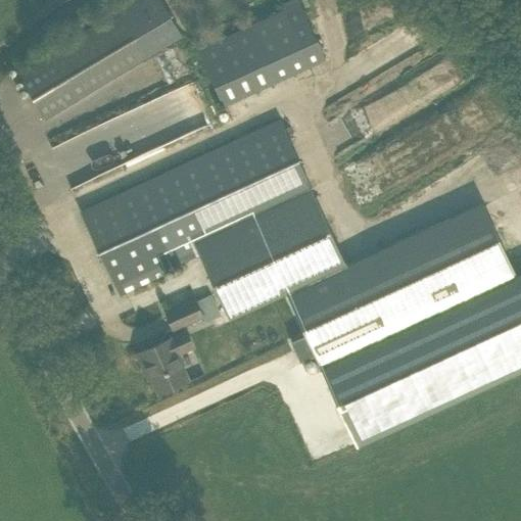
[(182,34),(160,0),(129,0),(116,8),(33,59),(15,69),(43,115),(60,105),(145,56),(182,34)]
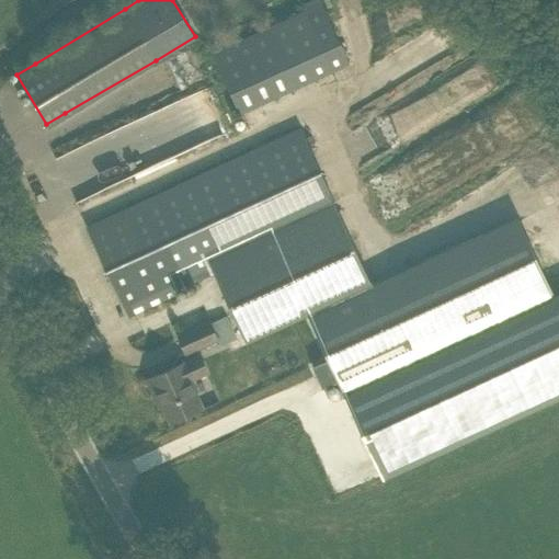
[(265,34),(213,58),(239,114),(291,90),(265,34)]
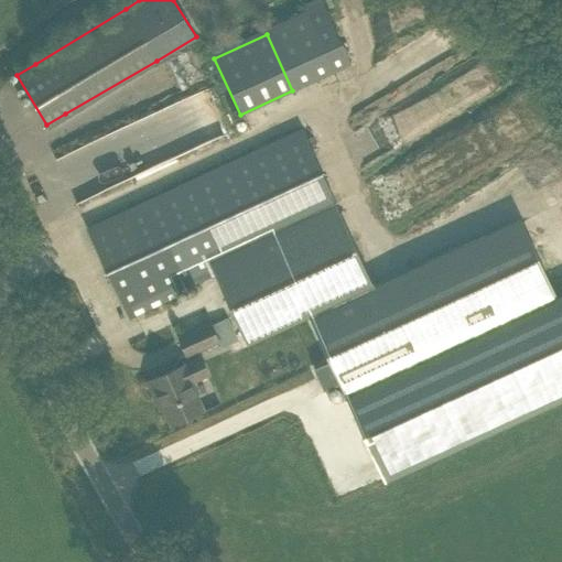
[(78,182),(220,136),(209,103),(67,148),(78,182)]
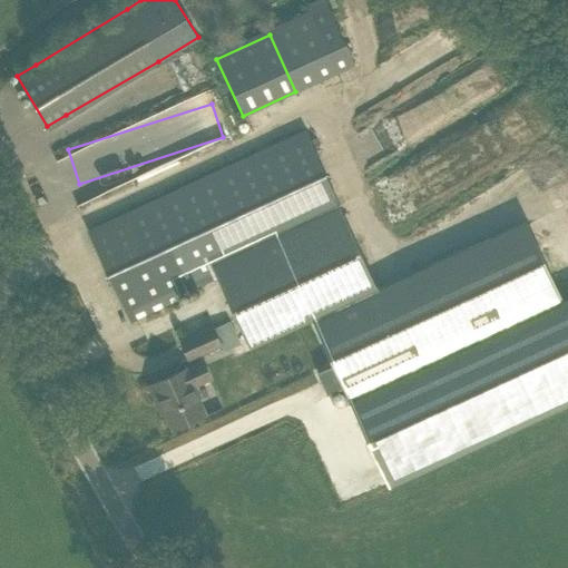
[(305,130),(87,228),(127,319),(134,316),(133,313),(215,276),(246,345),(311,317),(333,366),(316,373),(326,397),(343,389),(349,401),(560,303),(527,228),(379,295),(375,289),(305,130)]
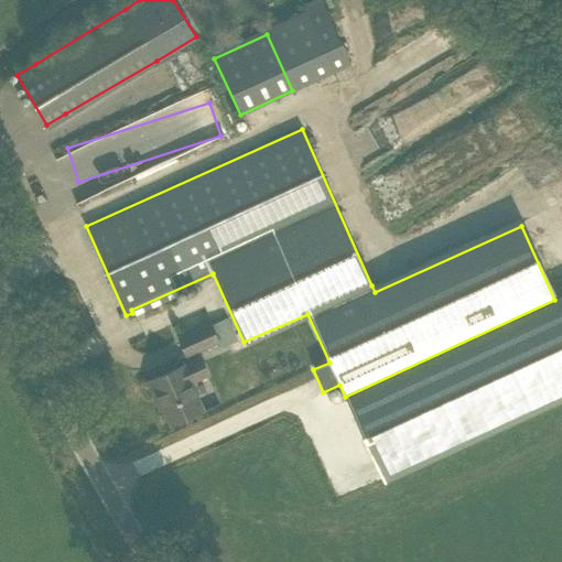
[(561,296),(554,300),(345,397),(347,400),(382,476),(561,392),(561,296)]
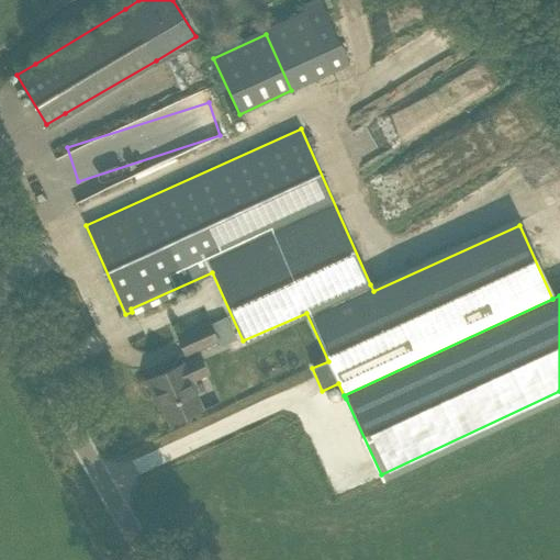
[(183,353),(216,338),(210,321),(177,336),(183,353)]
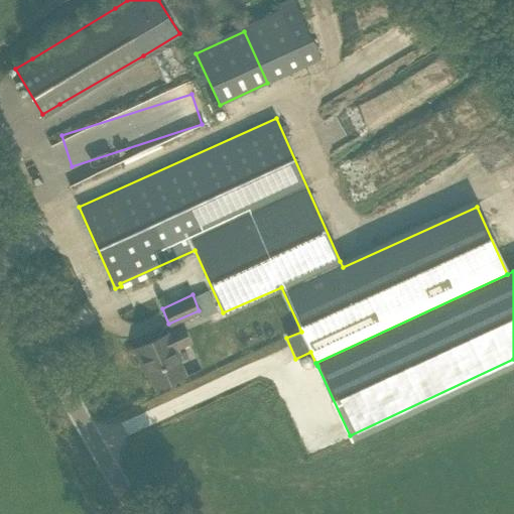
[(181,325),(151,339),(133,347),(140,363),(143,361),(154,387),(184,374),(173,350),(189,343),(181,325)]
